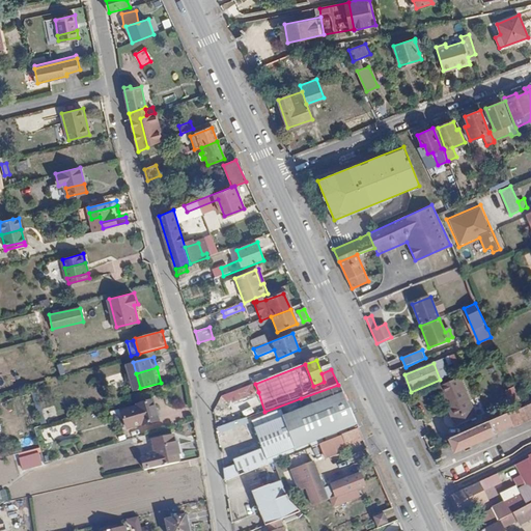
[(459,378),(438,388),(455,426),(477,417),(459,378)]
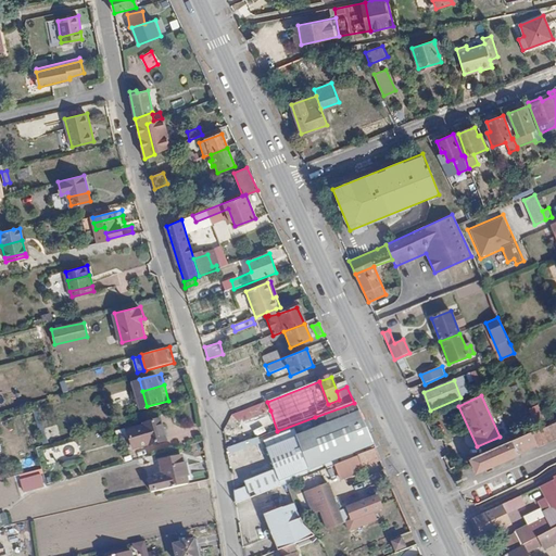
[(267,402),(232,415),(239,422),(270,411),(267,402)]
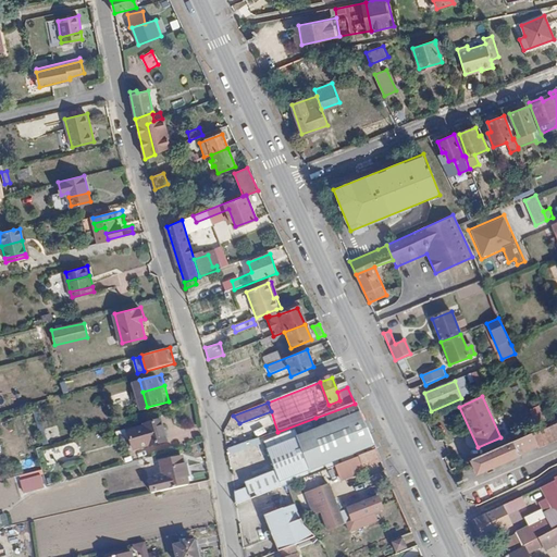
[(235,492),(236,506),(288,485),(311,475),(310,471),(373,445),(355,404),(316,418),(320,430),(297,437),(294,430),(263,442),(274,470),(244,481),(246,487),(235,492)]
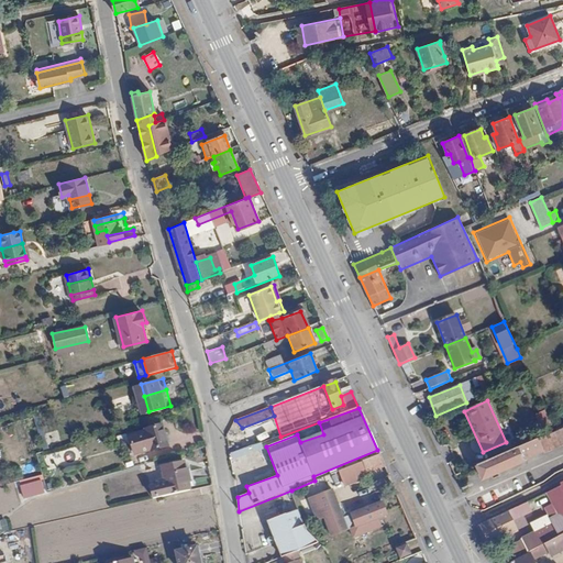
[(132,437),(164,428),(163,424),(145,429),(145,430),(131,434),(132,437)]
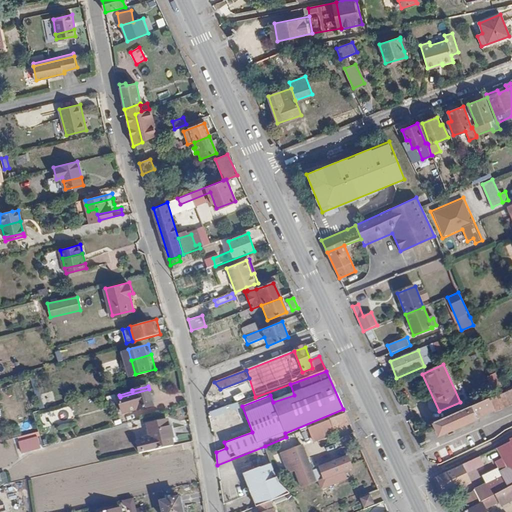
[(152,400),(149,389),(120,397),(123,408),(152,400)]
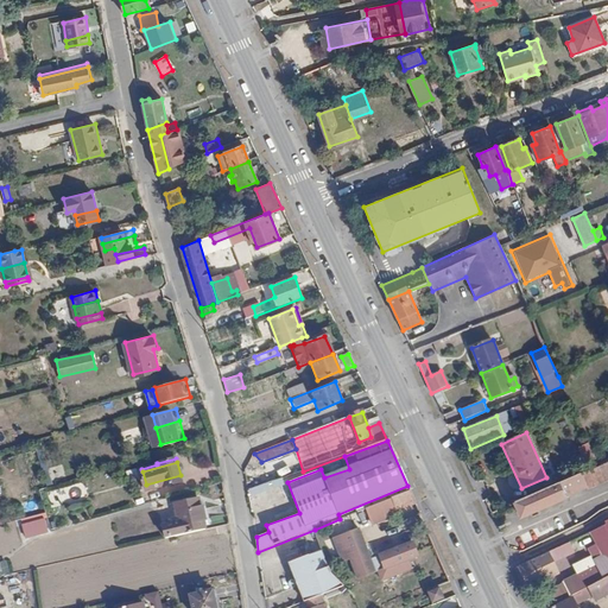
[(607,462),(599,467),(514,505),(521,519),(567,499),(565,496),(607,477),(607,462)]
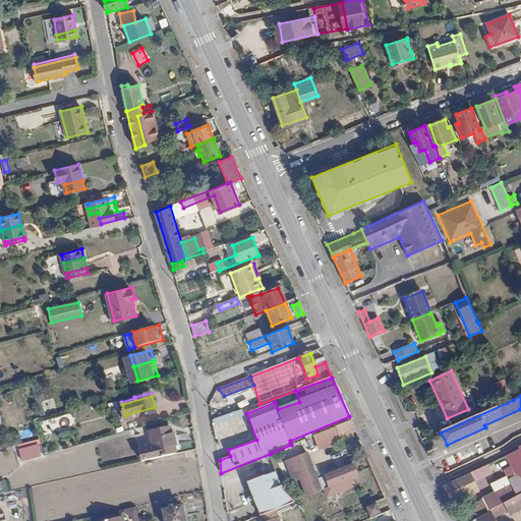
[(51,399),(41,403),(45,412),(55,407),(51,399)]
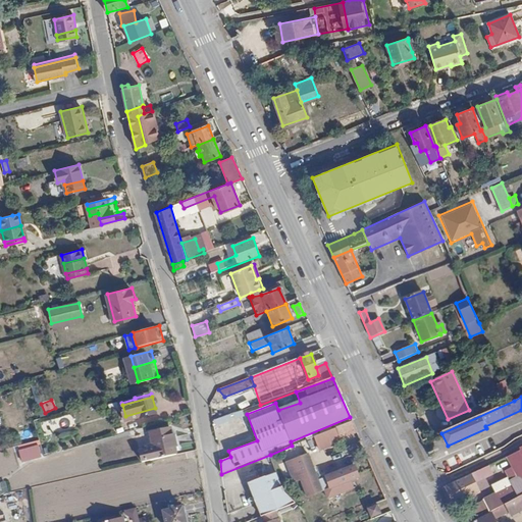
[(156,413),(155,408),(125,416),(126,420),(140,417),(140,418),(156,413)]
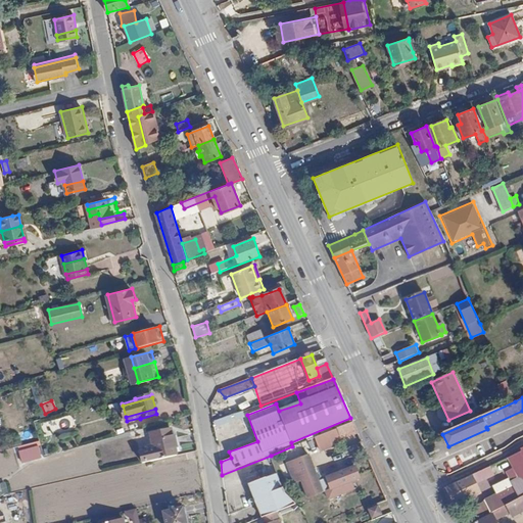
[(217,428),(247,419),(245,412),(215,421),(217,428)]
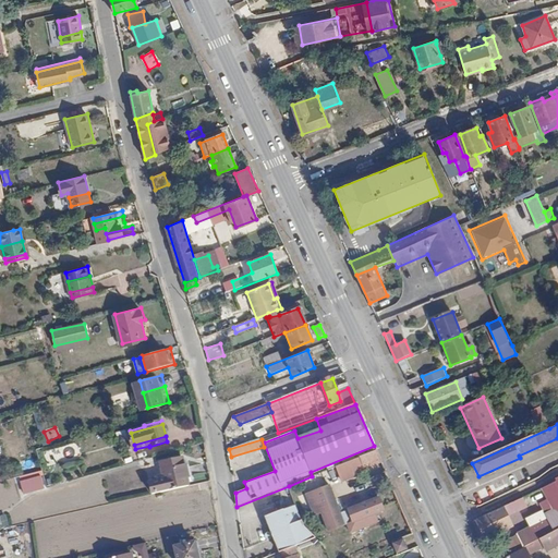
[(375,450),(358,458),(363,471),(380,463),(375,450)]
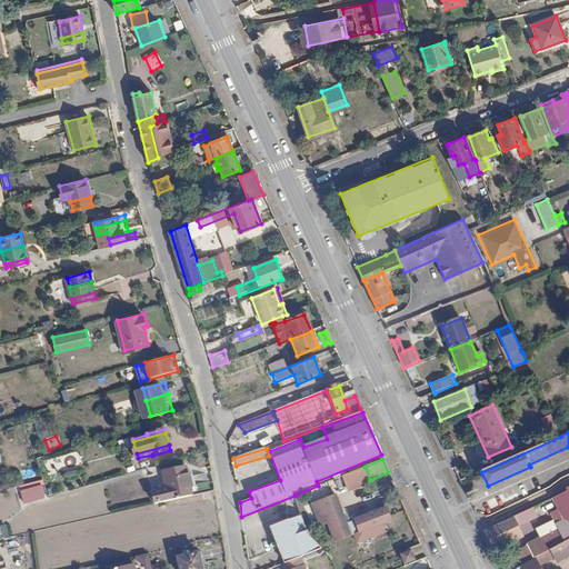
[(165,482),(189,477),(188,472),(187,472),(185,465),(162,470),(165,482)]
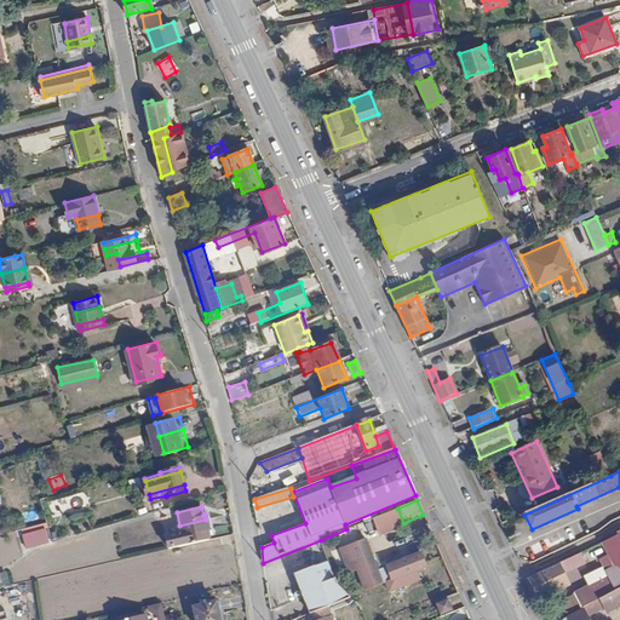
[(167,549),(208,538),(206,529),(208,528),(206,520),(179,526),(181,530),(165,534),(167,549)]
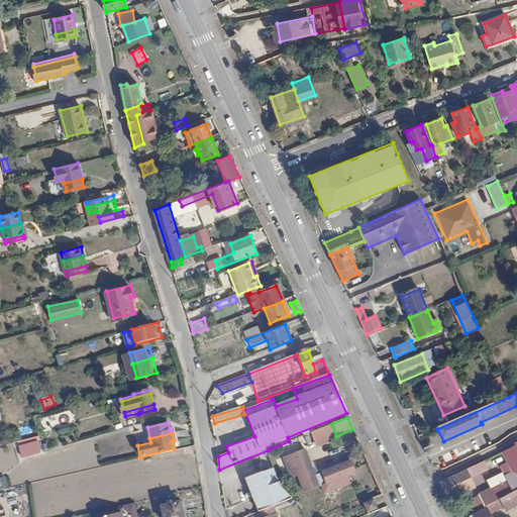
[(37,436),(17,442),(22,458),(42,452),(37,436)]
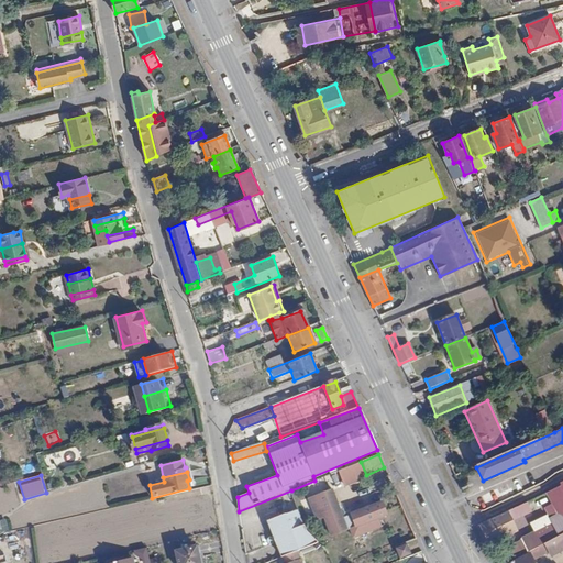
[(332,489),(308,500),(318,522),(324,520),(332,539),(357,528),(360,533),(364,531),(362,527),(387,516),(382,504),(344,519),(332,489)]
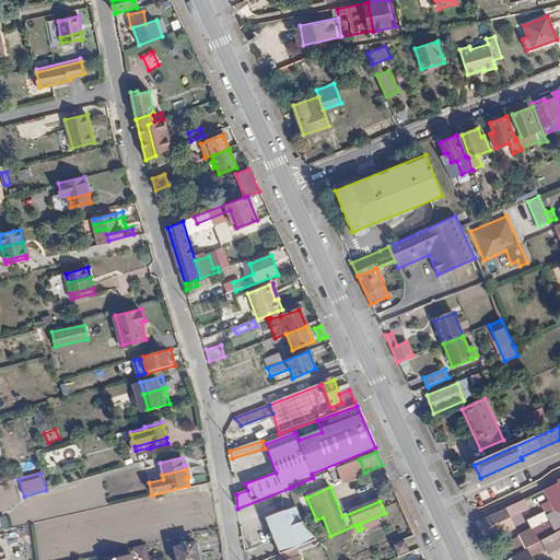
[(526,508),(522,500),(504,509),(509,516),(526,508)]
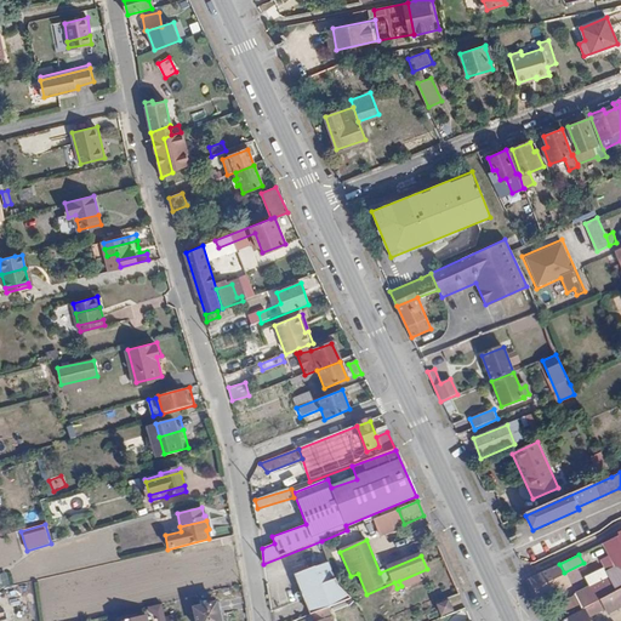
[(290,562),(292,570),(303,567),(301,558),(290,562)]
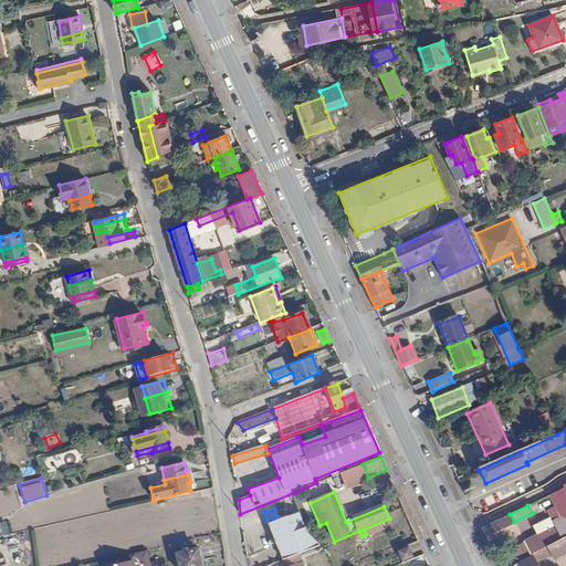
[(269,525),(283,562),(285,561),(302,554),(320,546),(311,537),(301,512),(269,525)]
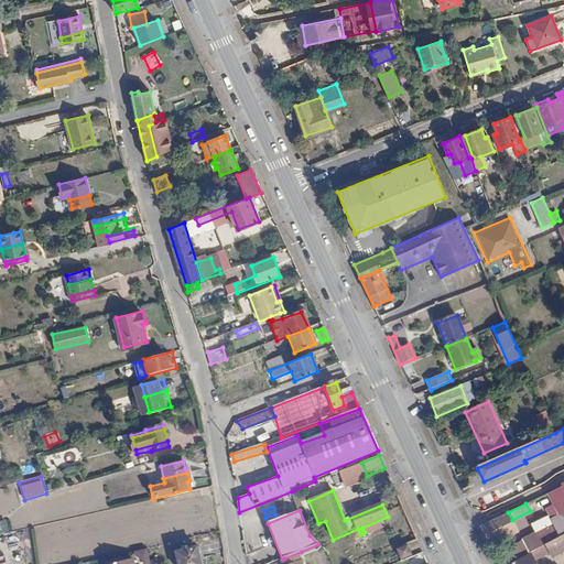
[(508,512),(480,525),(490,546),(518,532),(512,520),(508,512)]
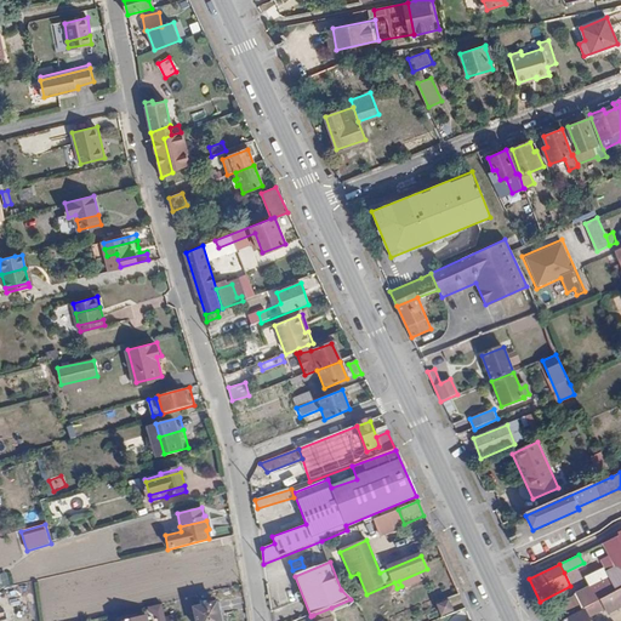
[(620,588),(620,564),(605,573),(608,577),(575,593),(582,609),(620,588)]
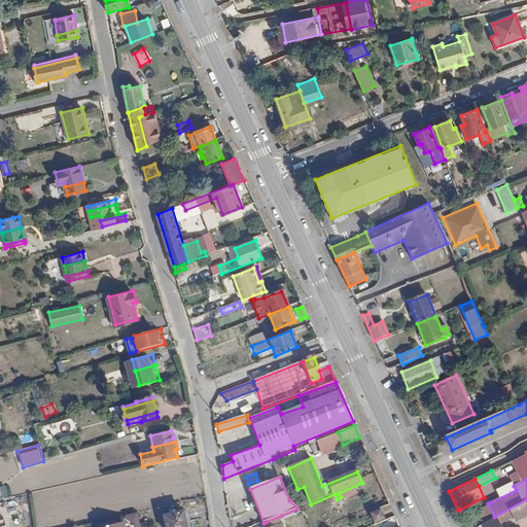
[(486,493),(503,485),(501,480),(483,487),(486,493)]
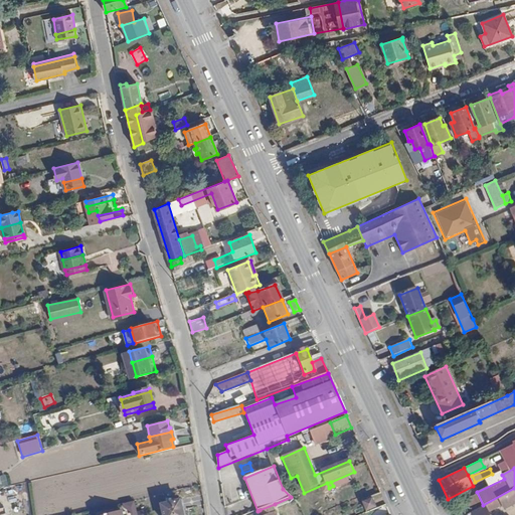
[(474,482),(477,489),(488,485),(485,478),(474,482)]
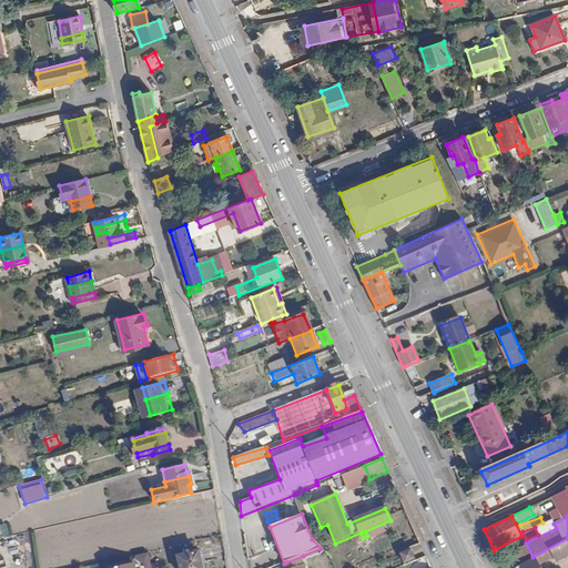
[(567,554),(567,538),(533,557),(535,560),(518,567),(538,567),(538,566),(554,557),(556,560),(567,554)]
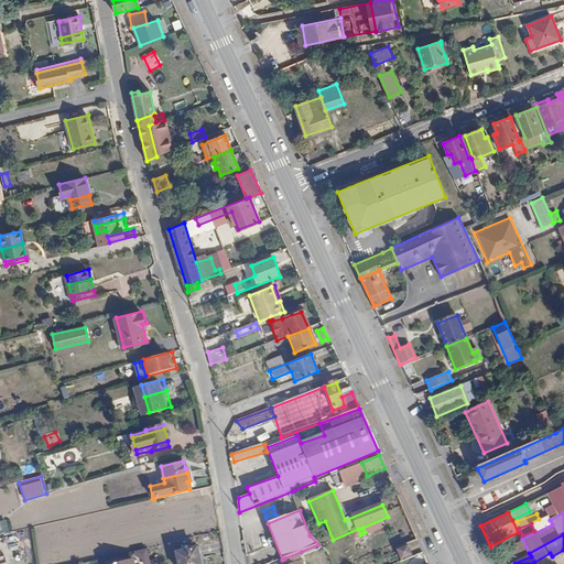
[(201,563),(196,545),(176,550),(179,563),(201,563)]
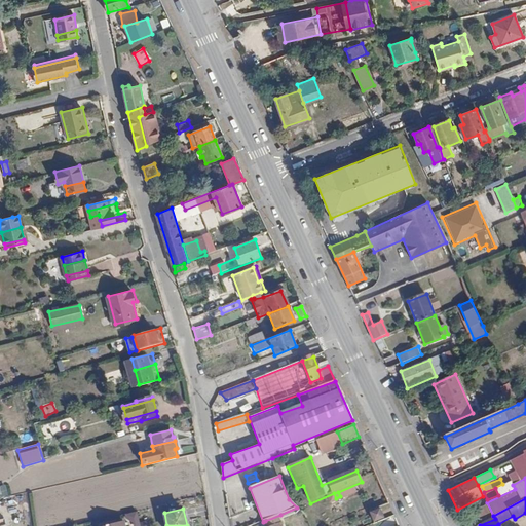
[(372,524),(384,519),(380,509),(368,514),(372,524)]
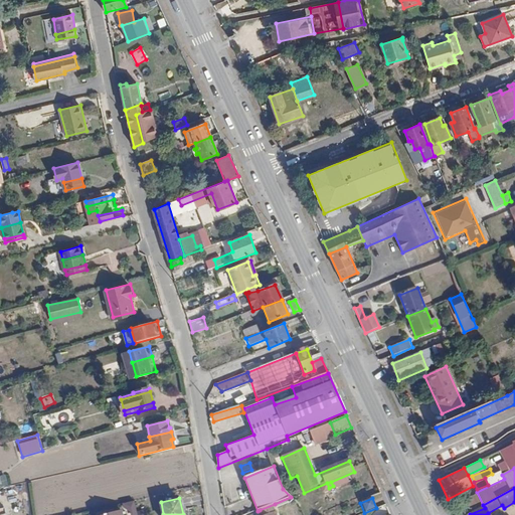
[(279,514),(275,504),(260,510),(261,514),(279,514)]
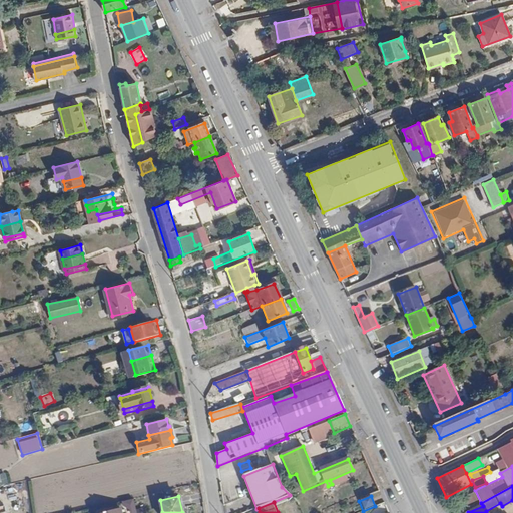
[(370,512),(388,512),(385,504),(370,510),(370,512)]
